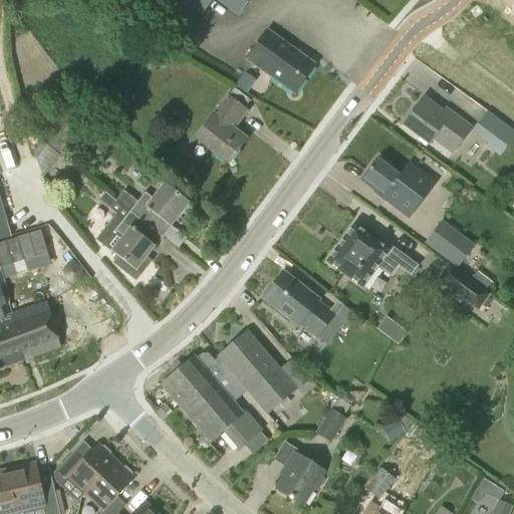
[(214,0),(237,16),(249,0),(177,0),(200,17),(212,0),(214,0)]
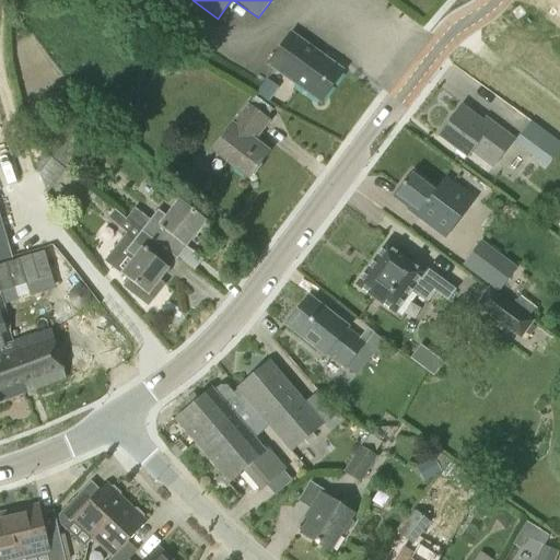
[(319,102),(341,71),(290,34),(268,65),(319,102)]
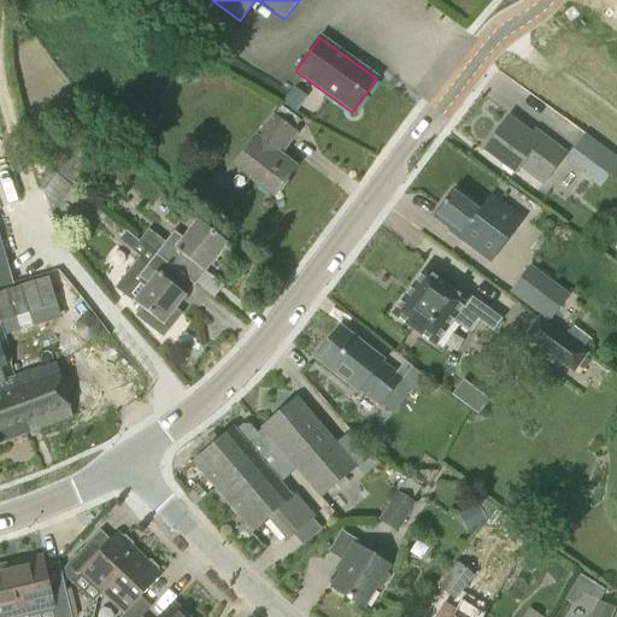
[(548,107),(540,119),(562,135),(570,123),(548,107)]
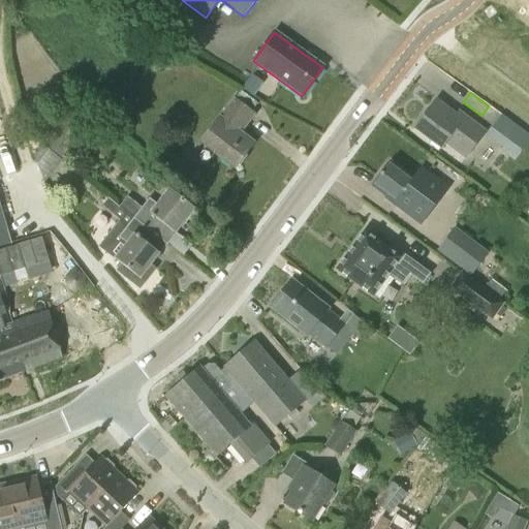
[(242,129),(254,114),(234,98),(219,119),(220,120),(201,143),(234,167),(252,144),(236,131),(240,127),(242,129)]
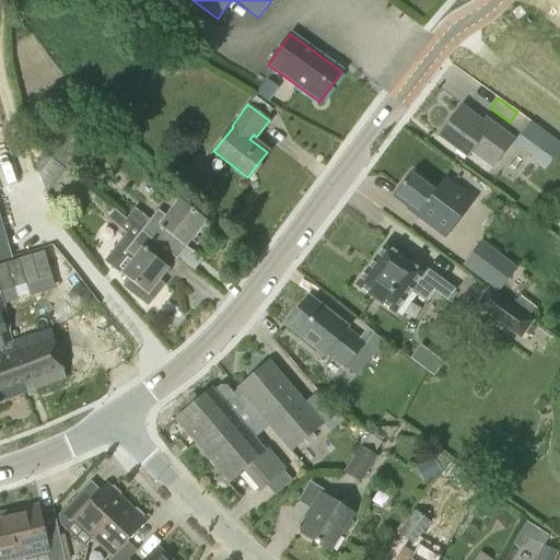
[(482,125),(461,108),(440,136),(467,155),(471,150),(492,165),(511,140),(485,121),(482,125)]
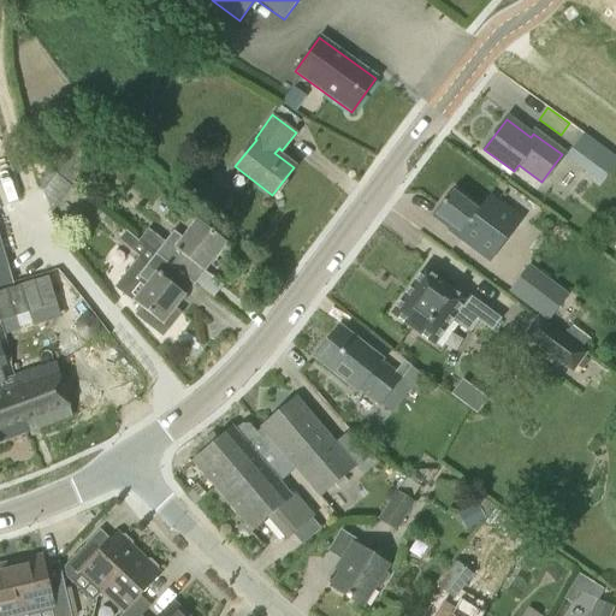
[(82,144),(76,140),(75,140),(72,143),(51,170),(71,187),(73,188),(113,137),(99,125),(82,144)]
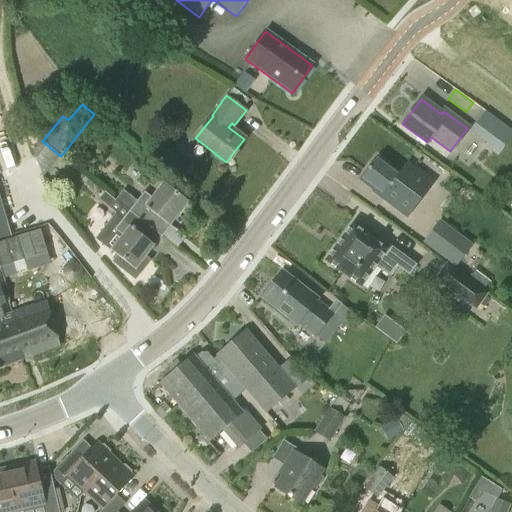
[(511,135),(511,131),(485,111),(470,131),(499,153),(511,135)]
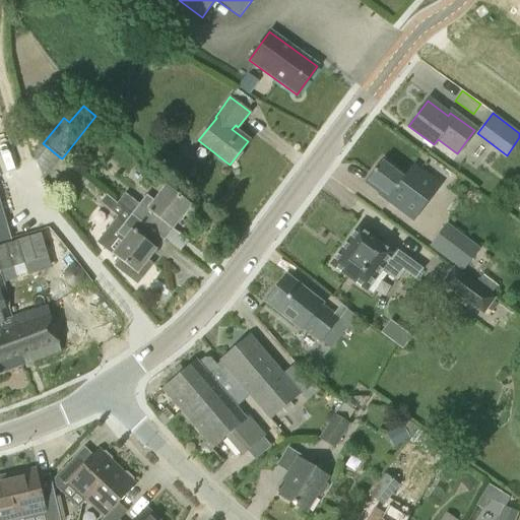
[(45,178),(60,157),(43,143),(42,142),(33,154),(43,180),(45,178)]
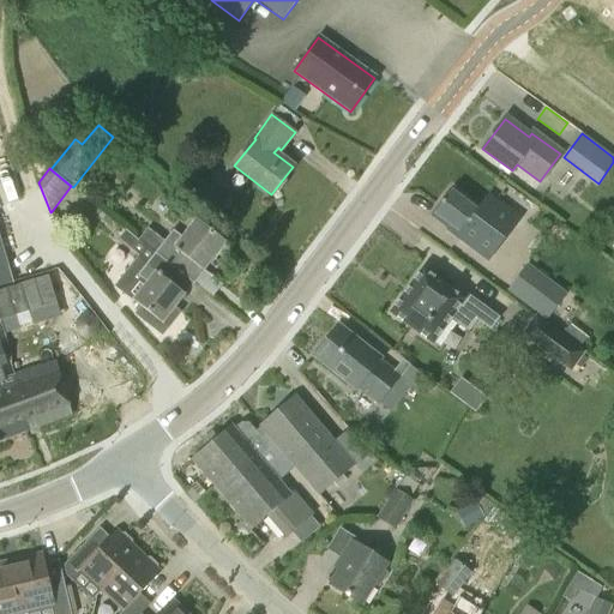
[(479,210),(451,190),(432,216),(461,236),(470,223),(488,236),(499,223),(480,209),(479,210)]
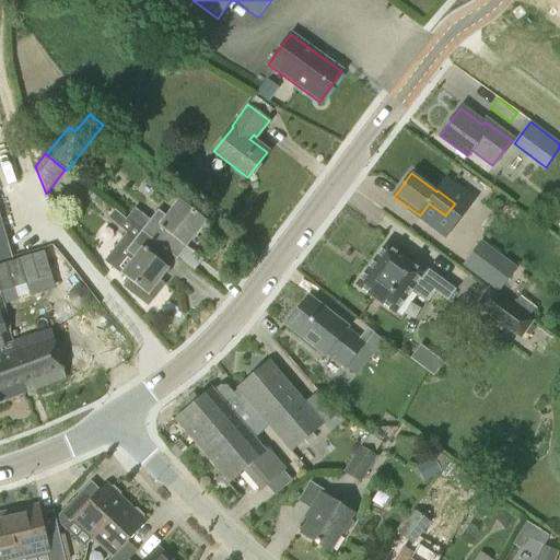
[(140,230),(177,258),(206,222),(178,200),(165,217),(159,210),(150,221),(133,209),(126,219),(140,230)]
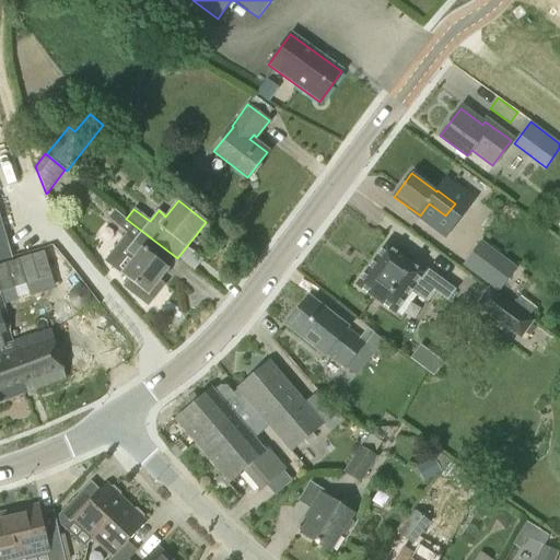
[(0,261),(11,259),(0,220),(0,261)]
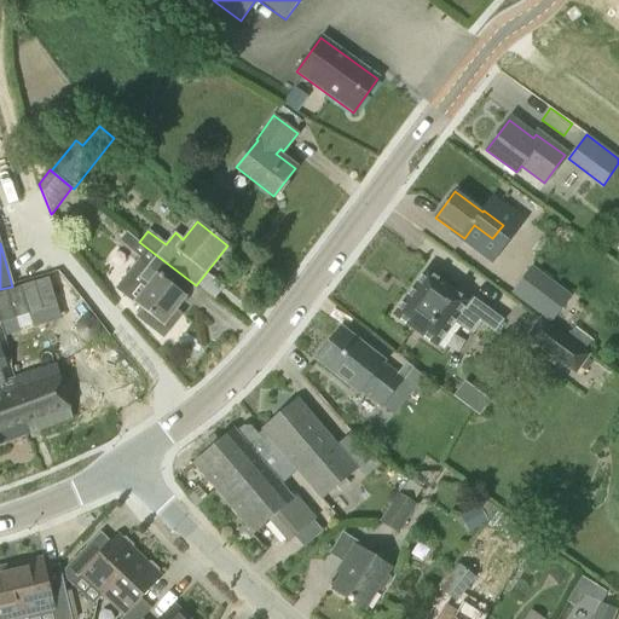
[(196,285),(155,254),(148,264),(139,258),(115,289),(133,304),(143,310),(137,318),(163,339),(181,316),(175,312),(196,285)]
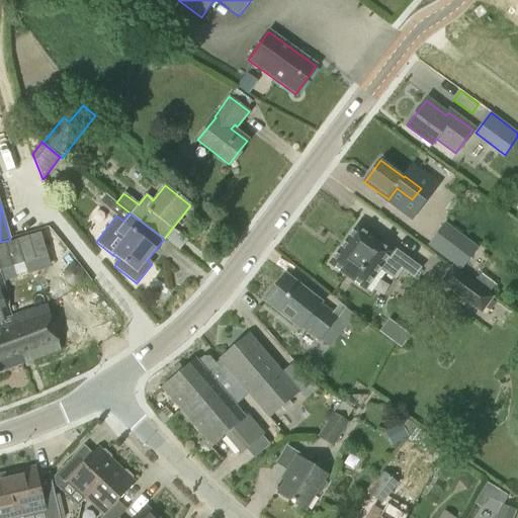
[(478,248),(444,223),(427,246),(460,271),(478,248)]
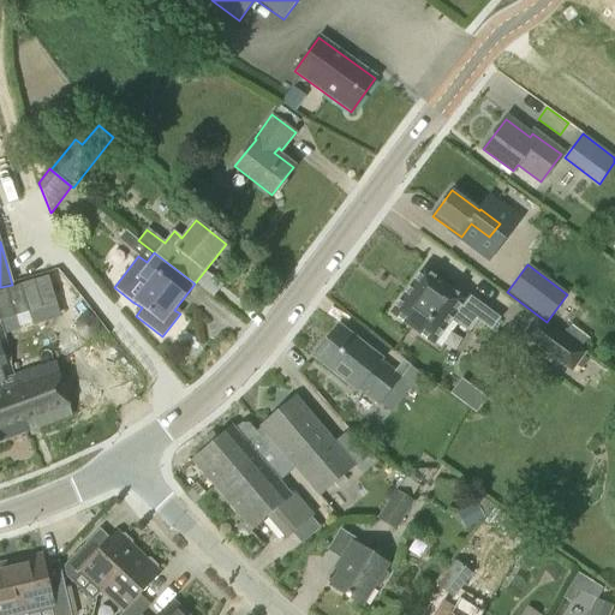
[(463,298),(423,269),(412,285),(402,298),(392,314),(433,344),(451,318),(470,332),(478,320),(491,330),(500,318),(466,293),(463,298)]
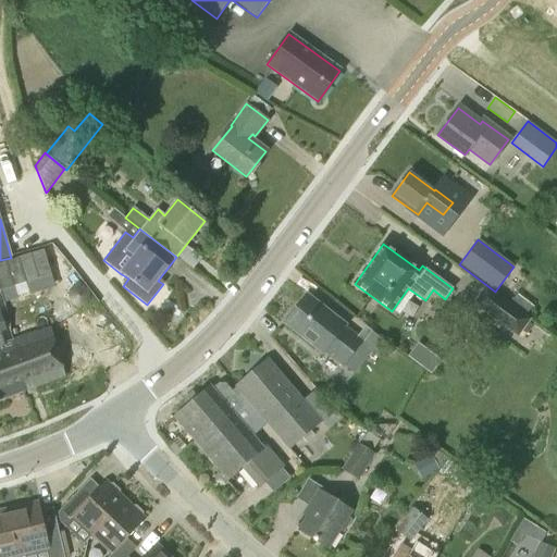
[(517,335),(529,320),(494,294),(482,310),(517,335)]
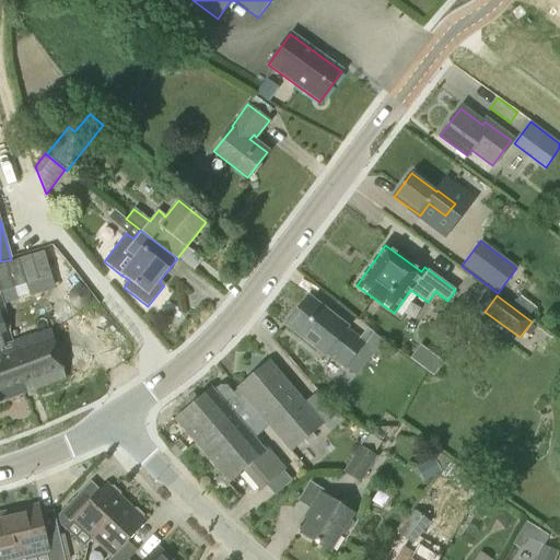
[(345,370),(366,342),(347,327),(348,327),(308,296),(286,326),(325,356),(345,370)]
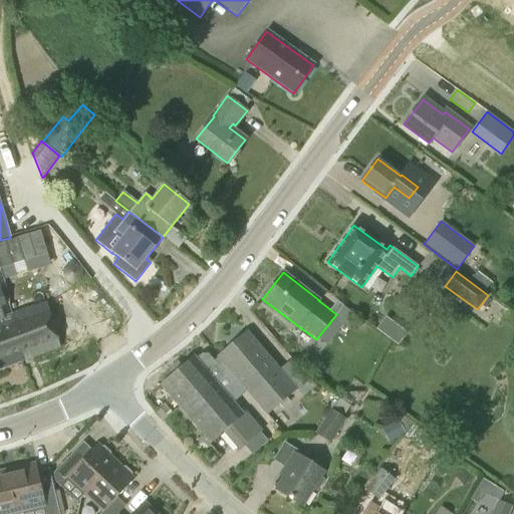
[(9,315),(0,289),(0,367),(58,348),(43,304),(9,315)]
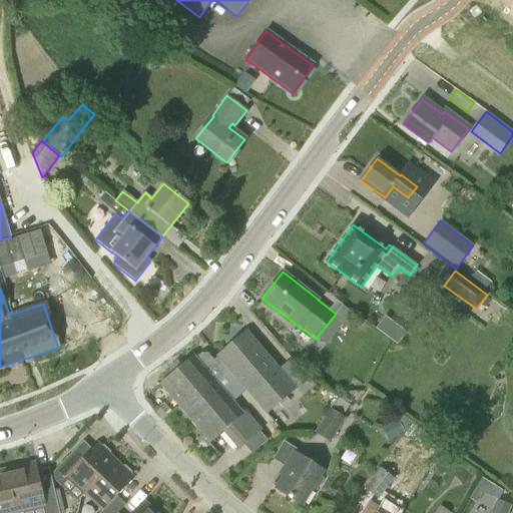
[(217,357),(245,391),(266,415),(297,389),(246,330),(216,355),(217,357)]
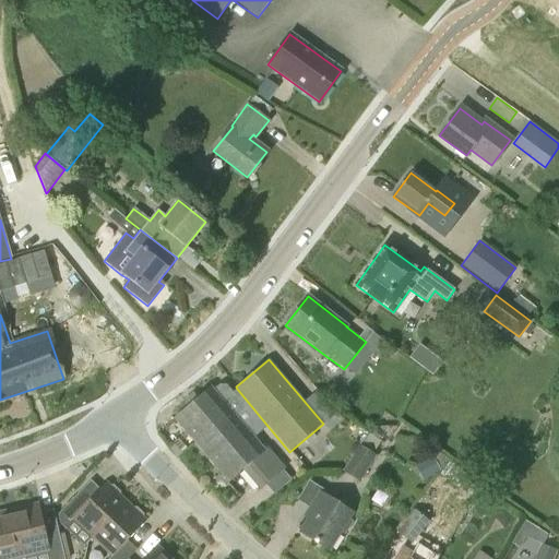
[(268,426),(237,389),(233,393),(226,385),(219,384),(212,391),(211,389),(198,401),(193,394),(183,402),(189,408),(175,419),(227,482),(247,465),(264,486),(285,468),(268,448),(263,450),(253,438),(268,426)]
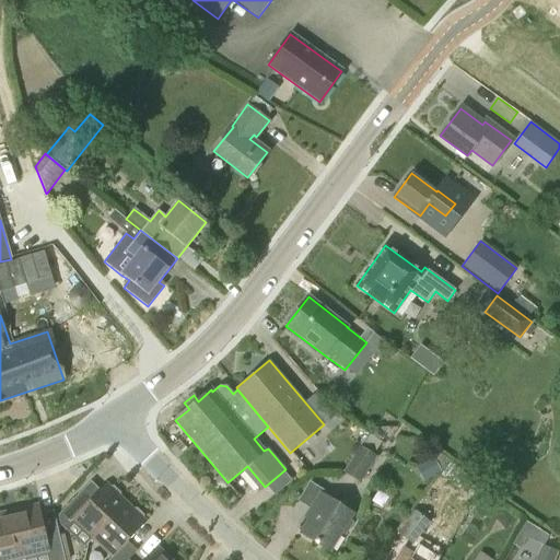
[(360,483),(376,457),(360,446),(342,473),(360,483)]
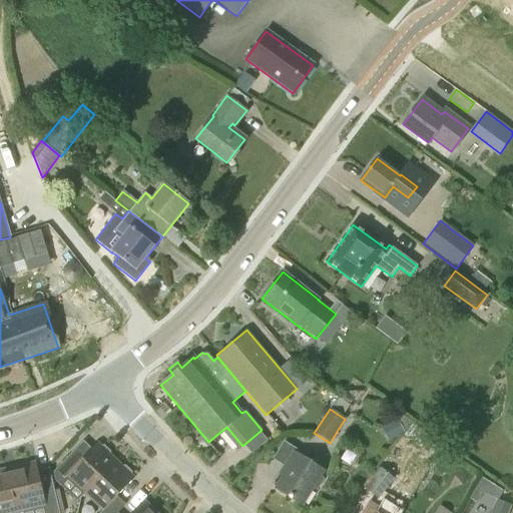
[(87,493),(115,463),(107,457),(109,455),(109,452),(103,447),(100,447),(99,448),(95,445),(79,462),(71,454),(53,472),(55,481),(59,485),(68,475),(87,493)]
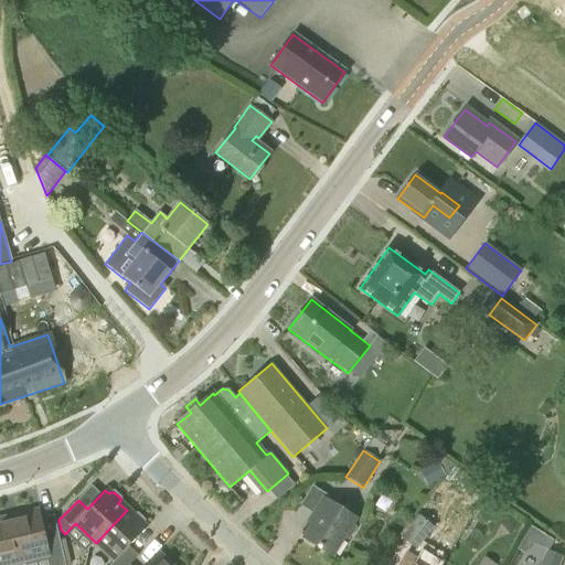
[(348,539),(354,528),(352,526),(356,520),(323,498),(313,514),(317,516),(304,537),(332,556),(345,537),(348,539)]
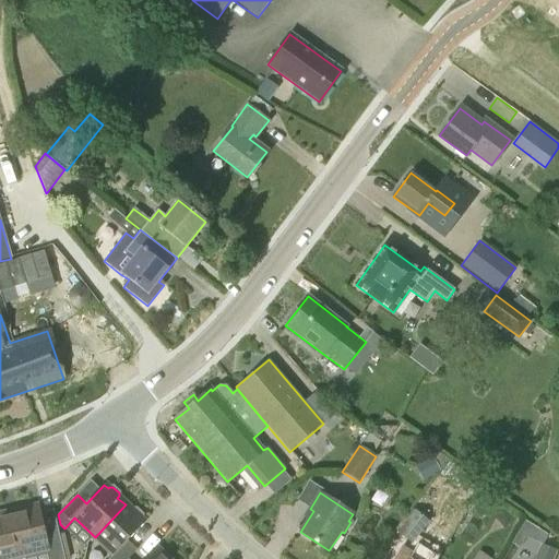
[(126,504),(95,537),(114,555),(144,523),(141,520),(142,518),(142,515),(135,509),(133,509),(131,511),(126,504)]
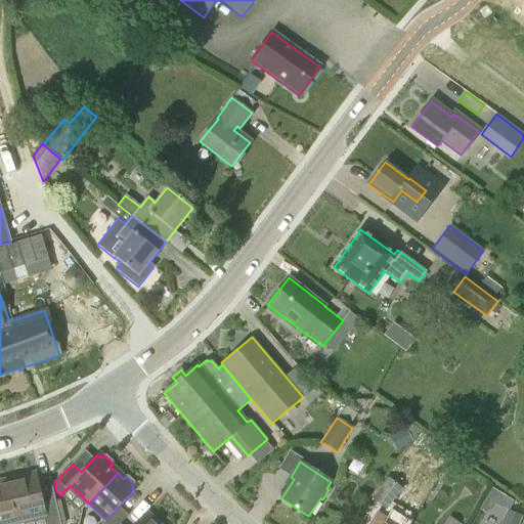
[(8,481),(18,521),(46,515),(37,475),(8,481)]
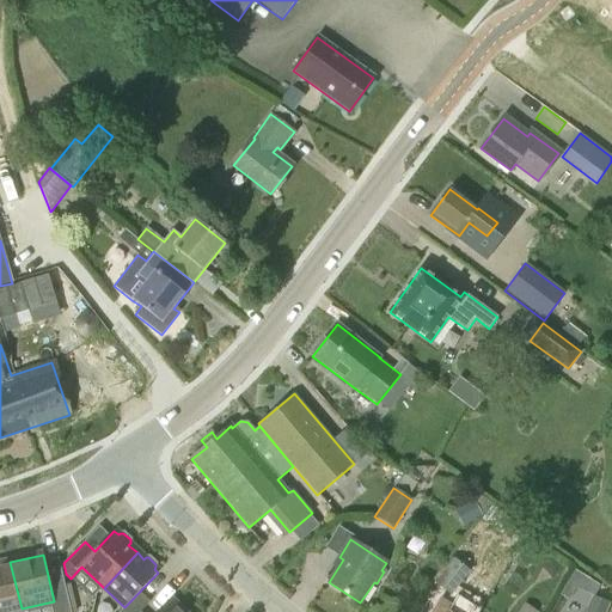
[(450,595),(470,570),(452,556),(432,581),(450,595)]
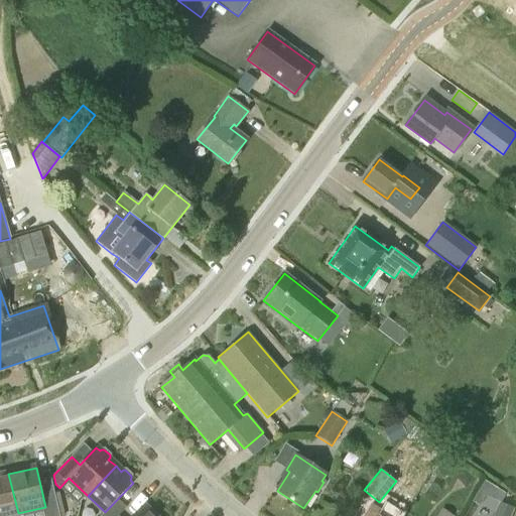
[(0,515),(4,515),(18,513),(8,474),(0,475),(0,515)]
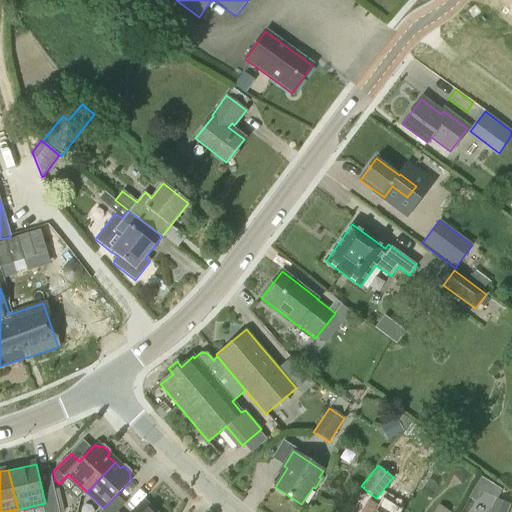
[(376,511),(380,507),(368,499),(360,511),(376,511)]
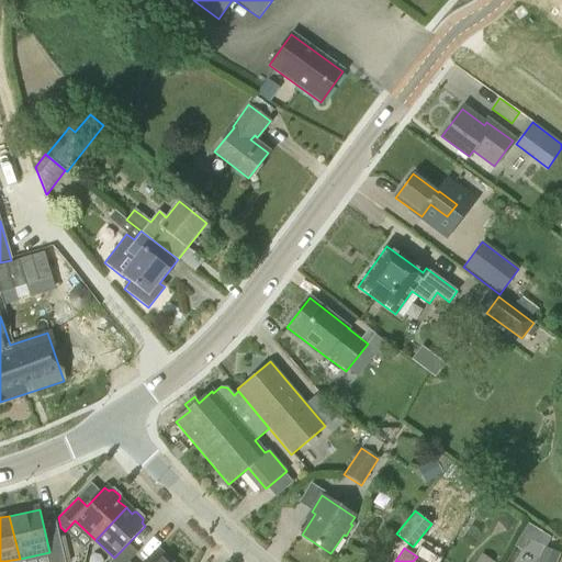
[(555,561),(560,554),(543,548),(538,561),(555,561)]
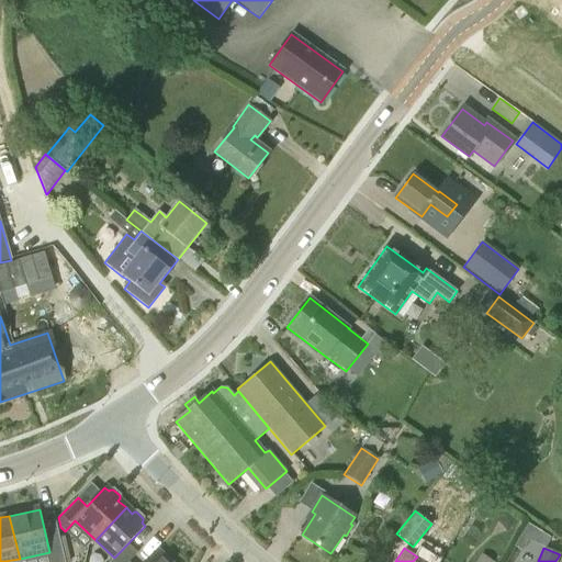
[(167,561),(156,552),(146,561),(167,561)]
